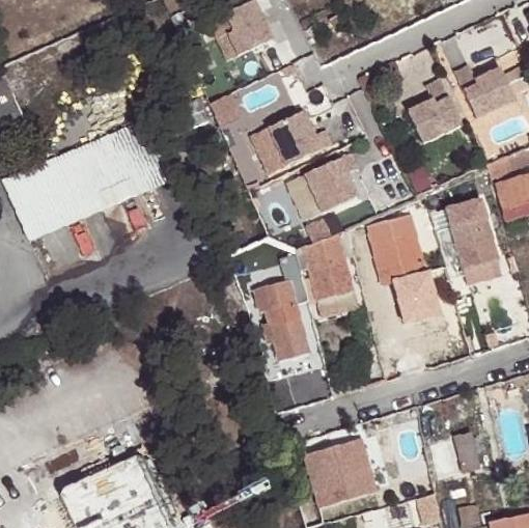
[(253,0),(206,21),(216,39),(226,34),(235,55),(271,39),(253,0)]
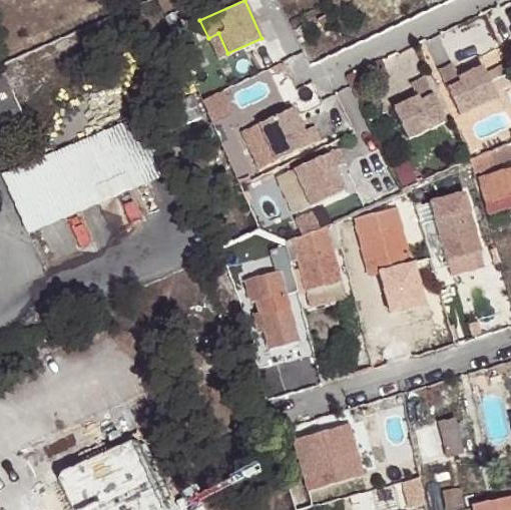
[(434,56),(452,52),(447,33),(430,37),(434,56)]
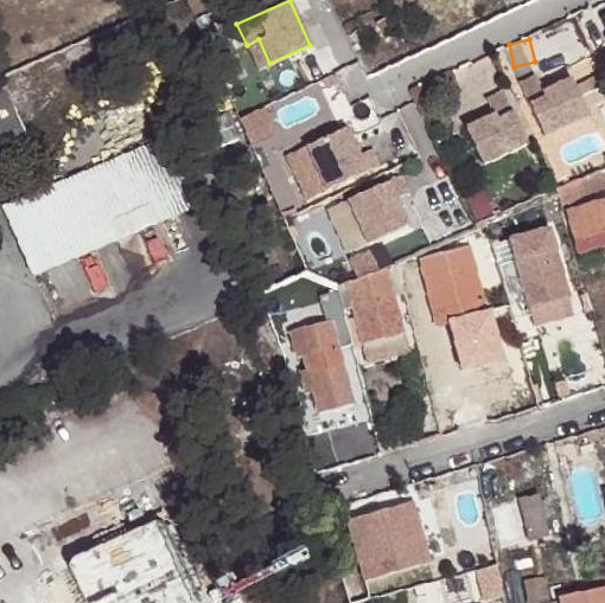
[(349,91),(365,88),(360,62),(343,65),(349,91)]
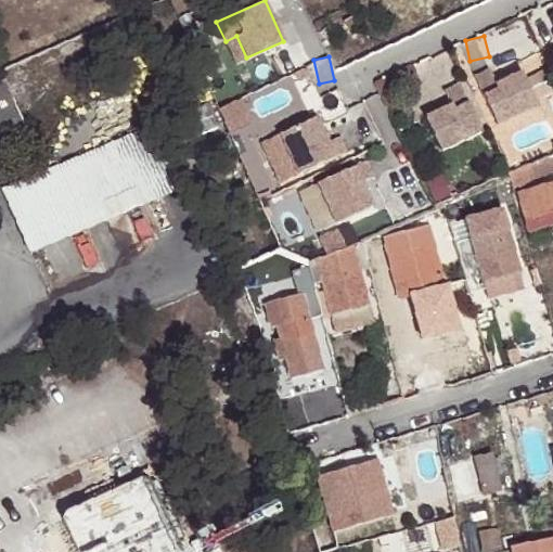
[(490,66),(475,74),(498,123),(539,103),(523,69),(497,81),(490,66)]
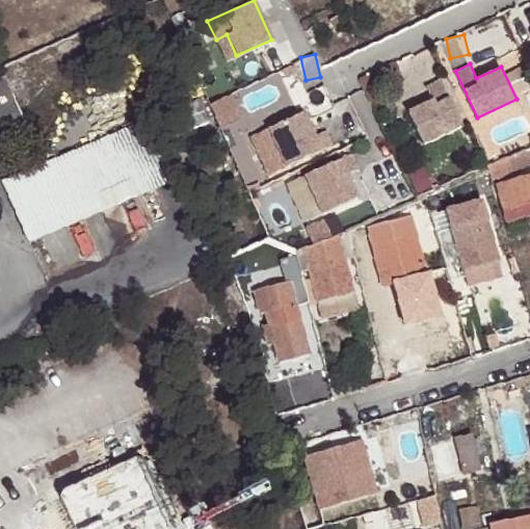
[(462,124),(441,77),(426,84),(432,99),(407,110),(423,143),(462,124)]
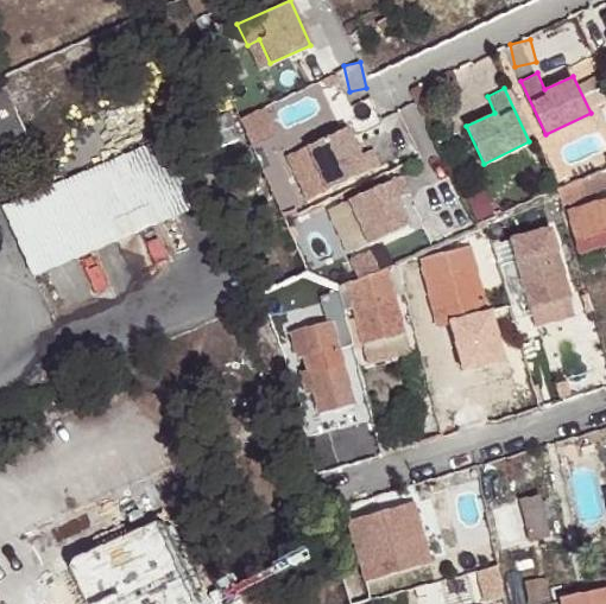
[(0,176),(36,160),(7,100),(0,102),(0,176)]
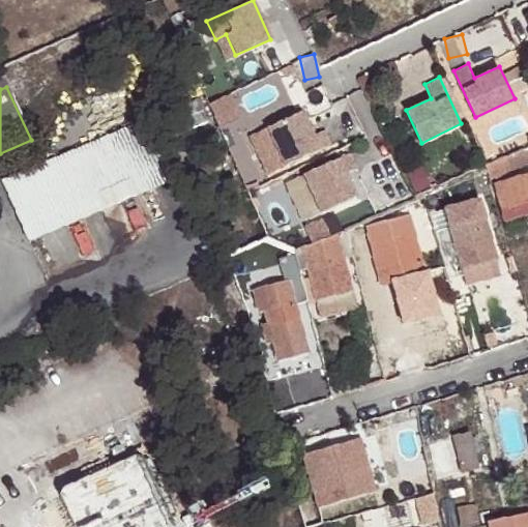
[(303,110),(268,125),(286,164),(332,143),(326,127),(315,133),(303,110)]
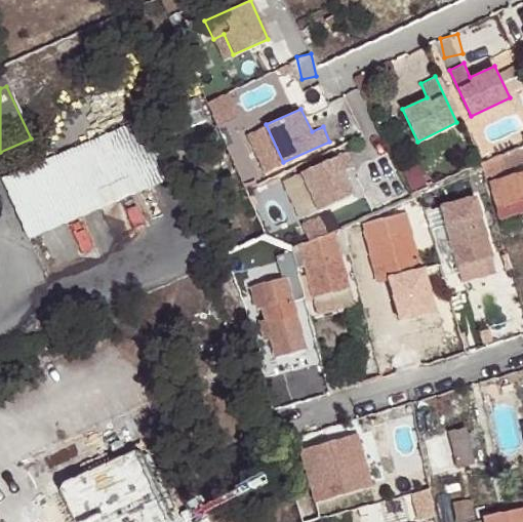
[(148,116),(4,182),(31,239),(173,172),(157,137),(144,144),(136,127),(150,120),(148,116)]
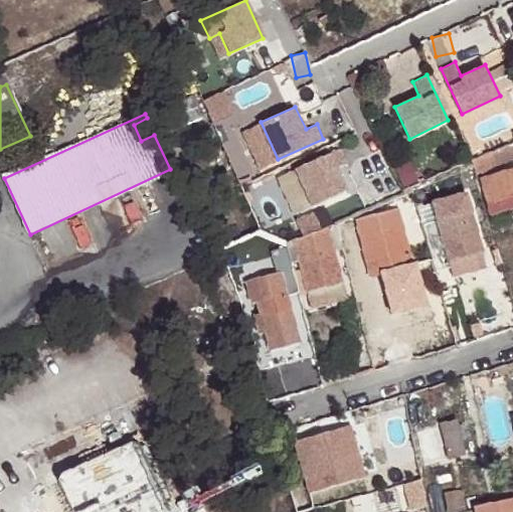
[(154,135),(147,118),(134,125),(141,141),(154,135)]
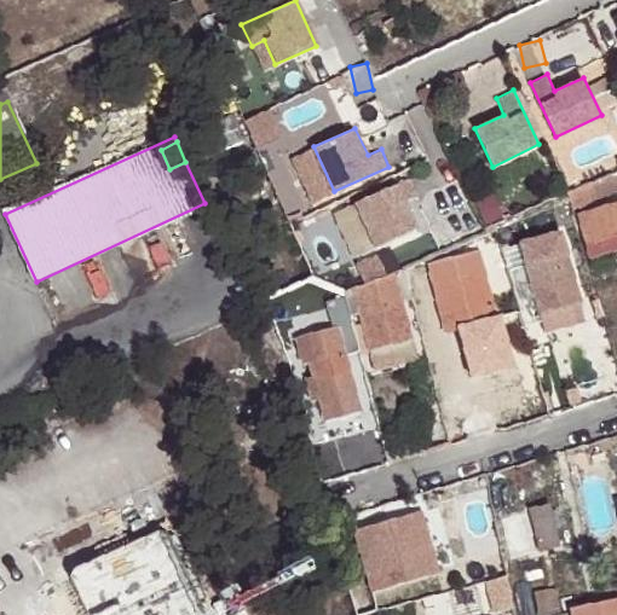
[(616,170),(571,191),(574,206),(616,190),(616,170)]
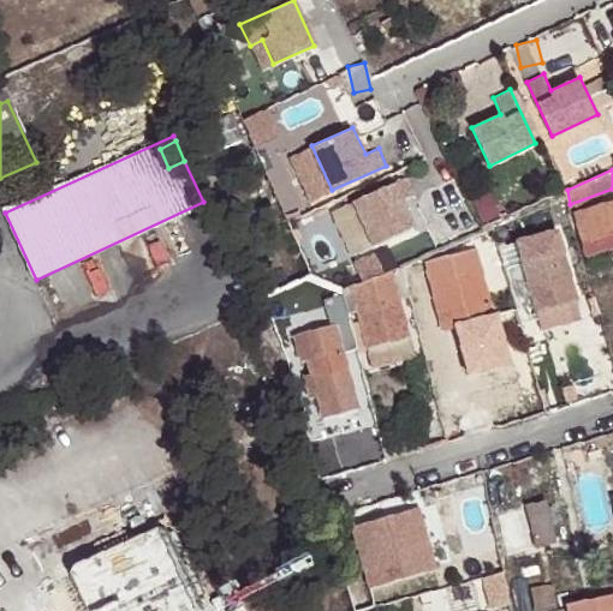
[(406,175),(352,201),(374,245),(415,226),(403,199),(415,192),(406,175)]
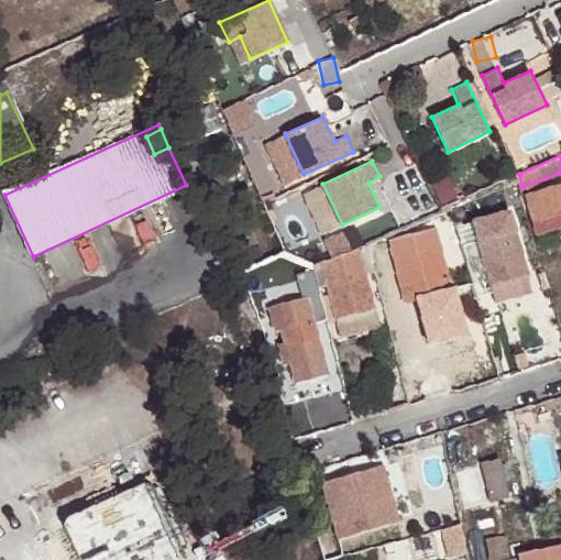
[(560,186),(524,197),(535,233),(560,227),(560,186)]
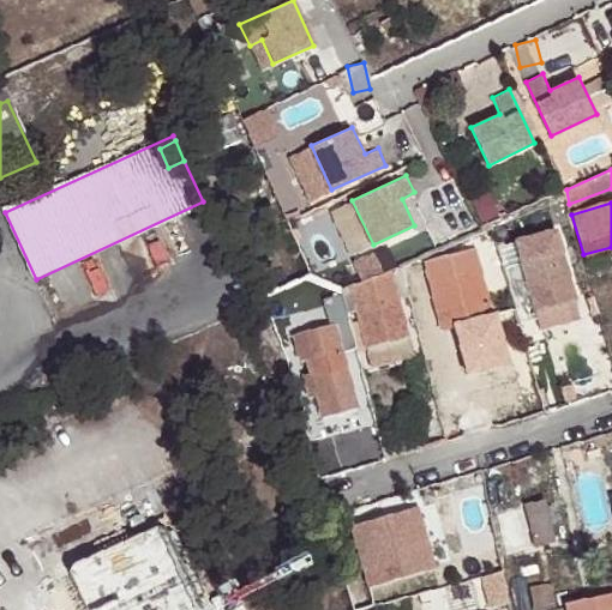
[(517,242),(522,265),(504,270),(517,309),(533,306),(571,296),(555,233),(517,242)]
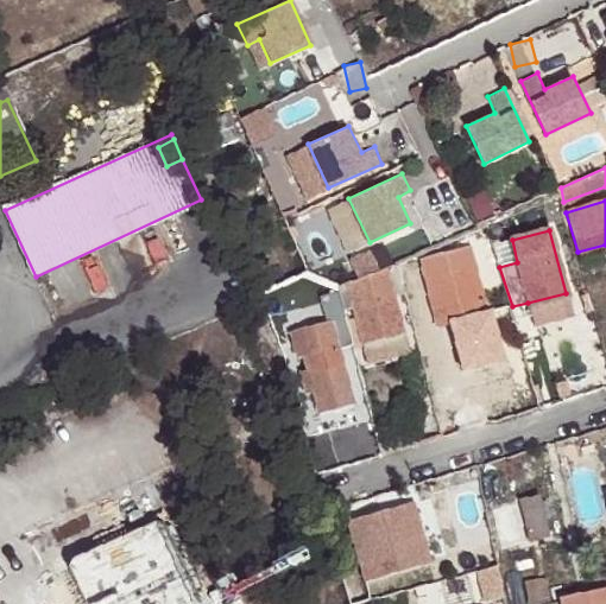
[(415,249),(398,256),(405,281),(422,277),(415,249)]
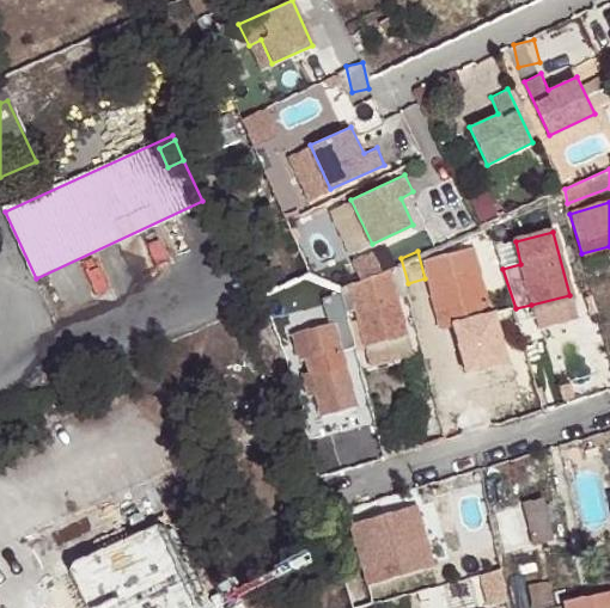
[(441,327),(490,314),(474,252),(425,266),(441,327)]
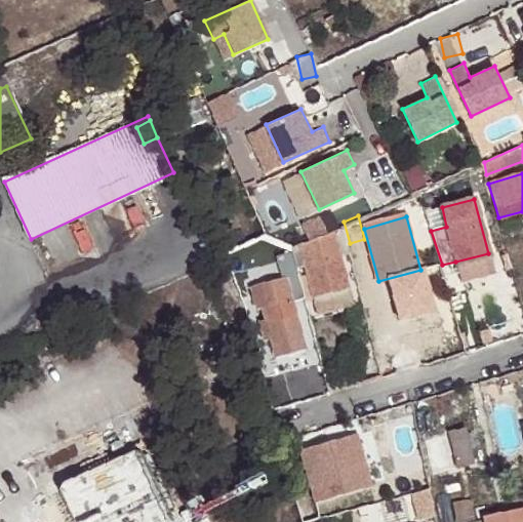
[(337,239),(302,247),(314,292),(350,283),(337,239)]
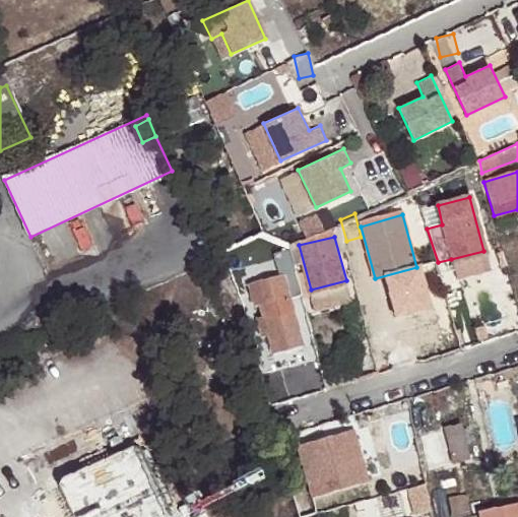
[(283,276),(299,273),(294,255),(289,241),(283,245),(272,249),(279,275),(283,274),(283,276)]
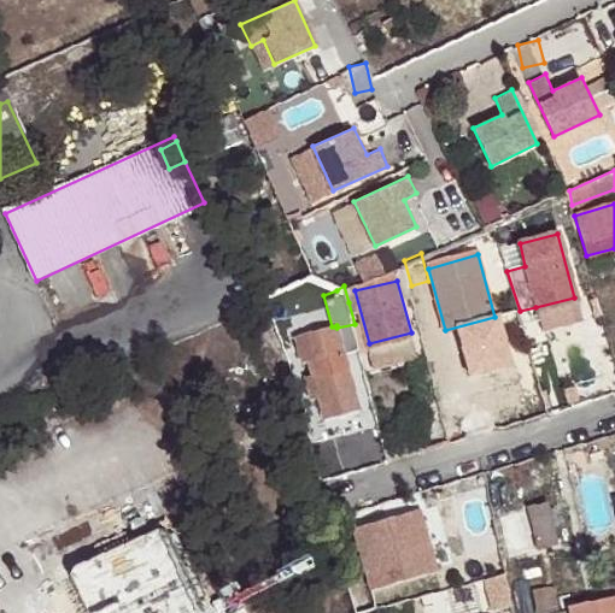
[(574,298),(536,307),(540,325),(578,316),(574,298)]
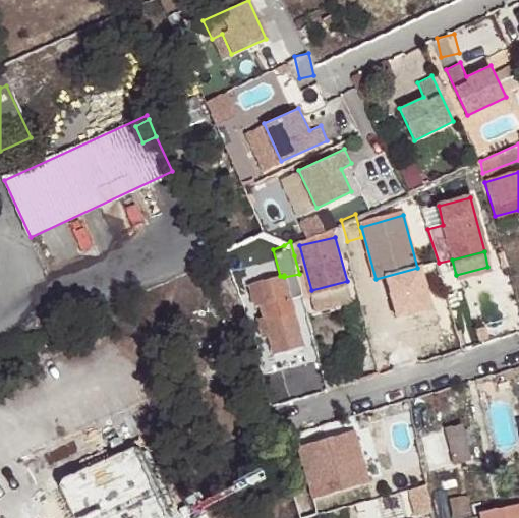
[(238,264),(243,285),(247,285),(256,282),(250,259),(238,264)]
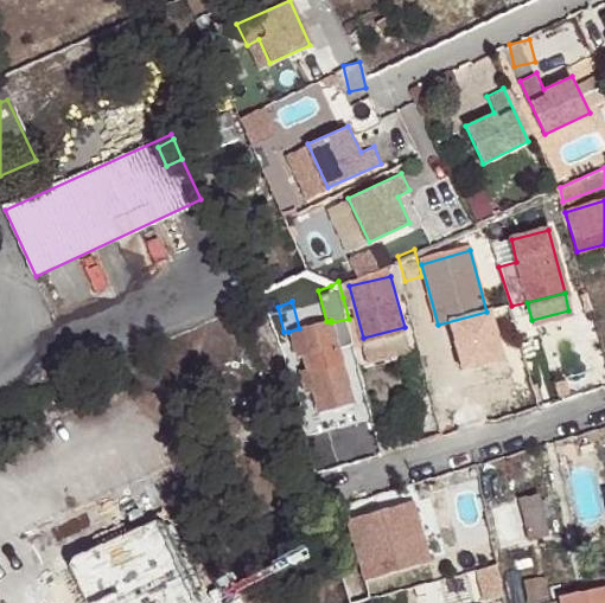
[(299,328),(288,332),(295,357),(304,354),(337,346),(331,322),(331,320),(326,321),(299,328)]
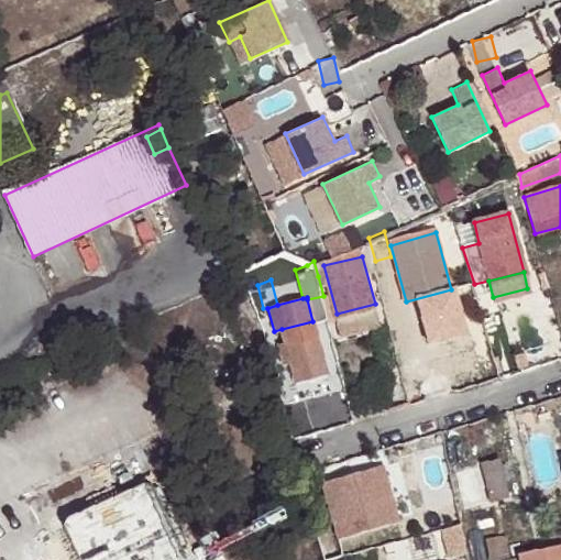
[(375,304),(337,314),(341,327),(380,317),(375,304)]
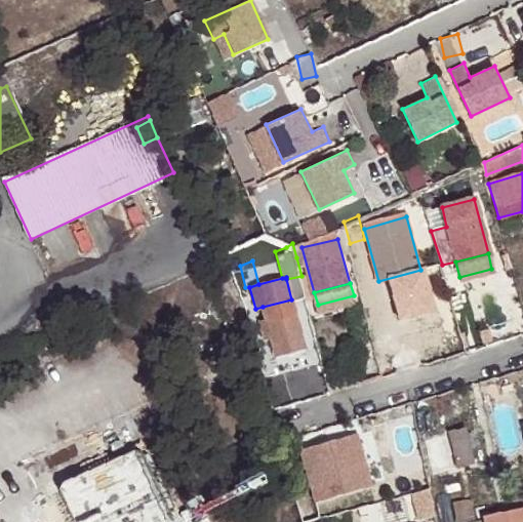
[(291,299),(263,307),(266,318),(270,338),(274,355),(303,348),(291,299)]
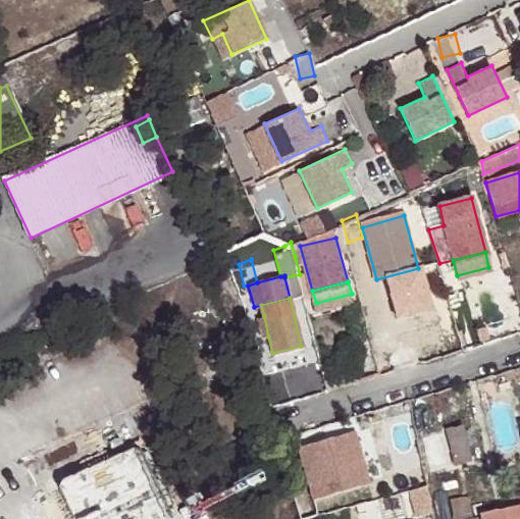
[(268,336),(264,316),(256,318),(262,338),(268,336)]
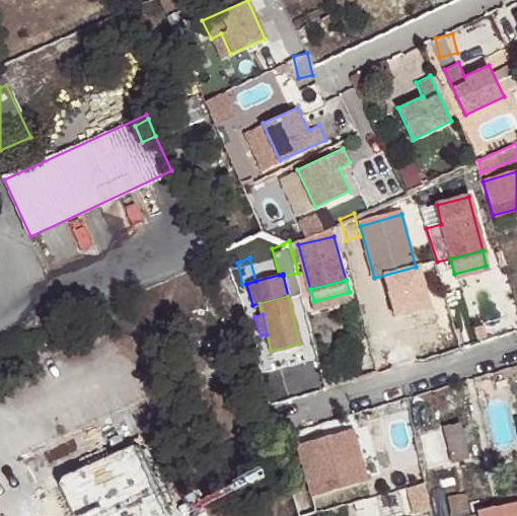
[(268,383),(274,404),(295,398),(290,376),(268,383)]
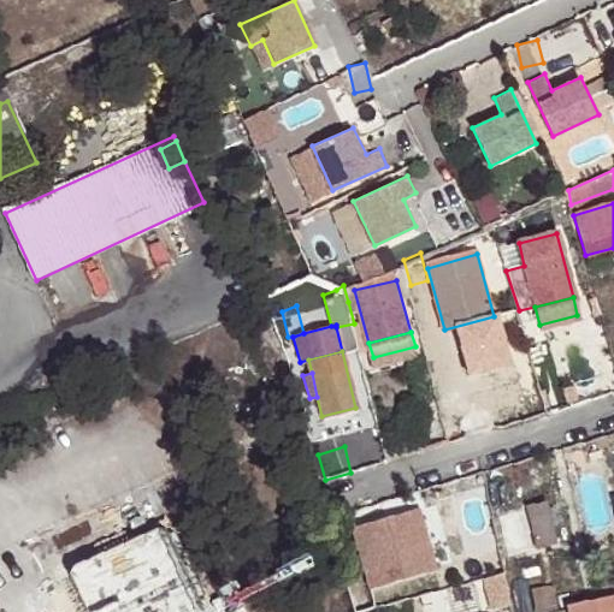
[(596,447),(574,452),(577,467),(600,461),(596,447)]
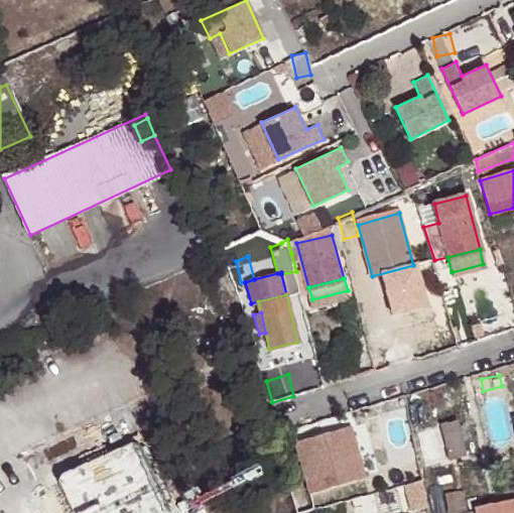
[(343,412),(287,429),(291,442),(347,425),(343,412)]
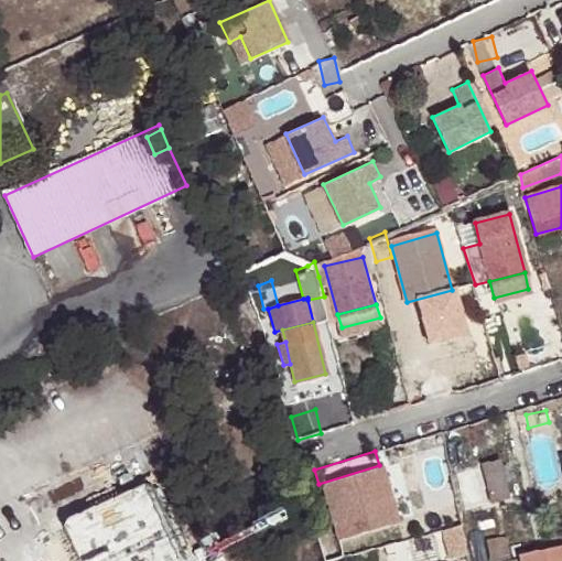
[(492,498),(511,495),(501,455),(483,461),(492,498)]
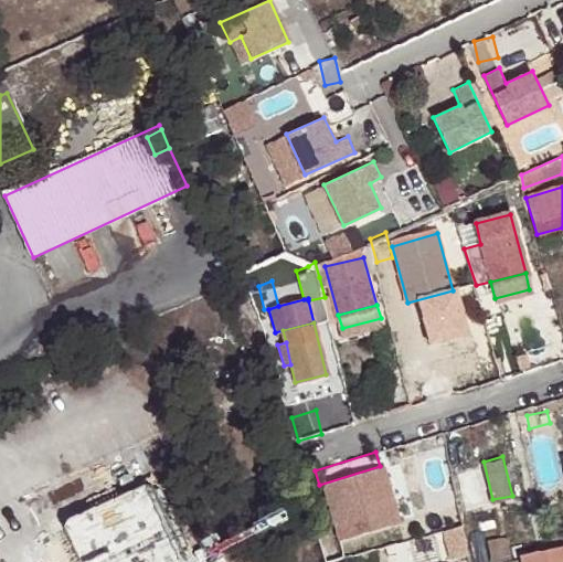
[(391,469),(329,485),(344,541),(406,523),(391,469)]
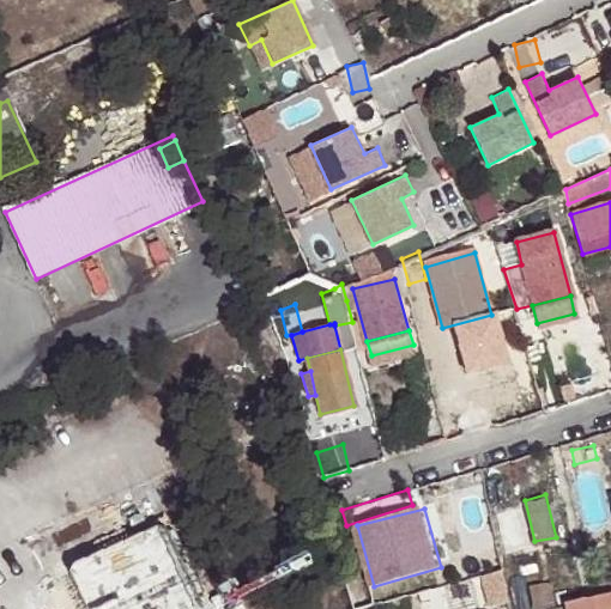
[(532,608),(549,608),(555,608),(551,582),(528,585),(532,608)]
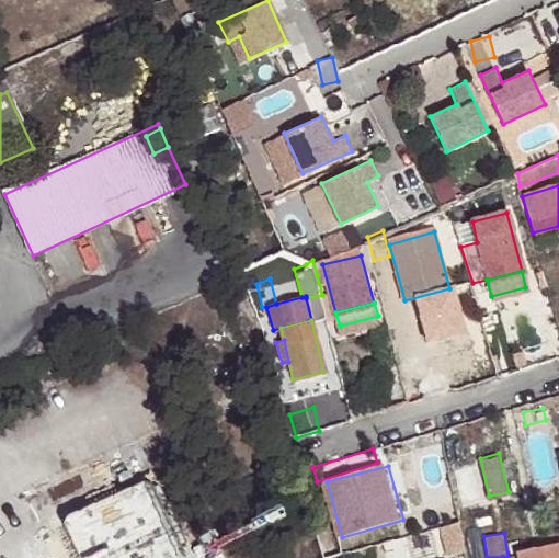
[(518,556),(518,557),(558,557),(558,542),(517,550),(518,556)]
